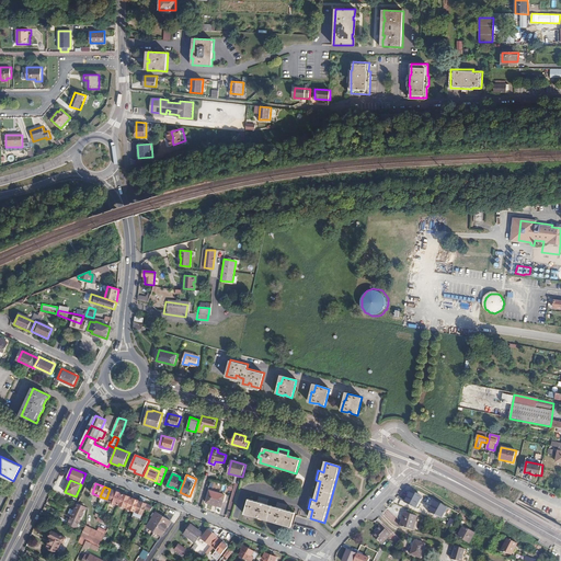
[(110,489),(106,499),(112,501),(116,491),(110,489)]
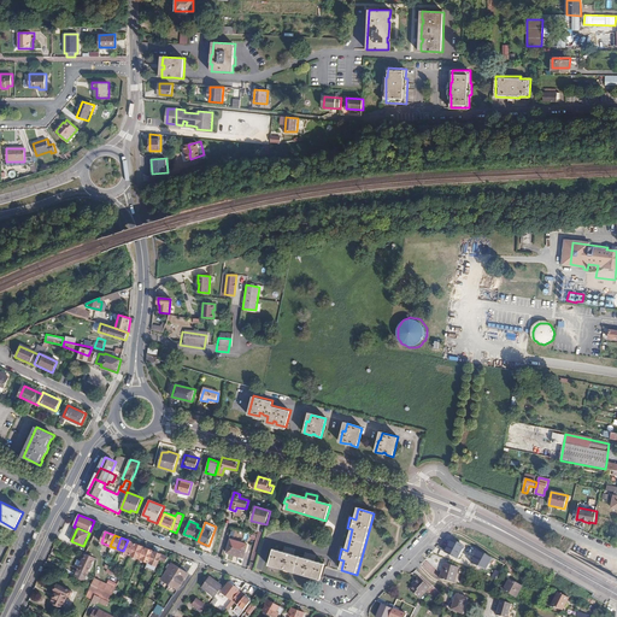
[(128,540),(123,551),(131,554),(137,544),(128,540)]
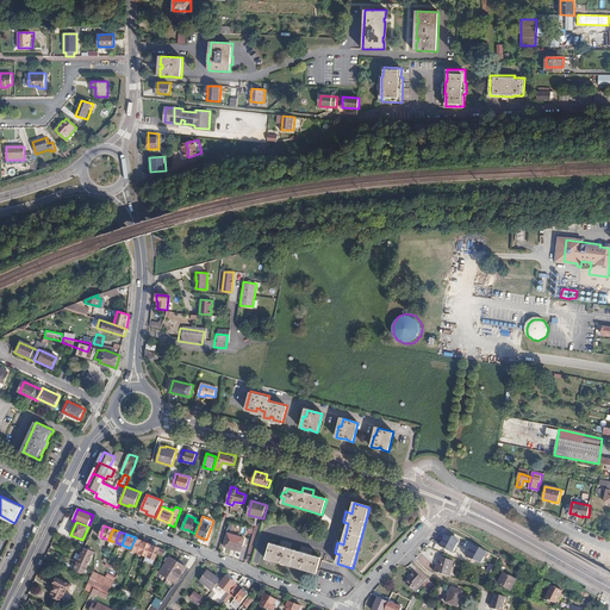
[(228,535),(224,547),(241,553),(244,540),(228,535)]
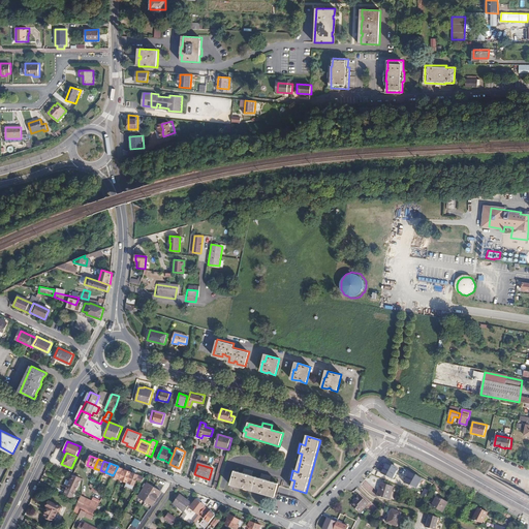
[(390,464),(383,474),(393,479),(398,469),(390,464)]
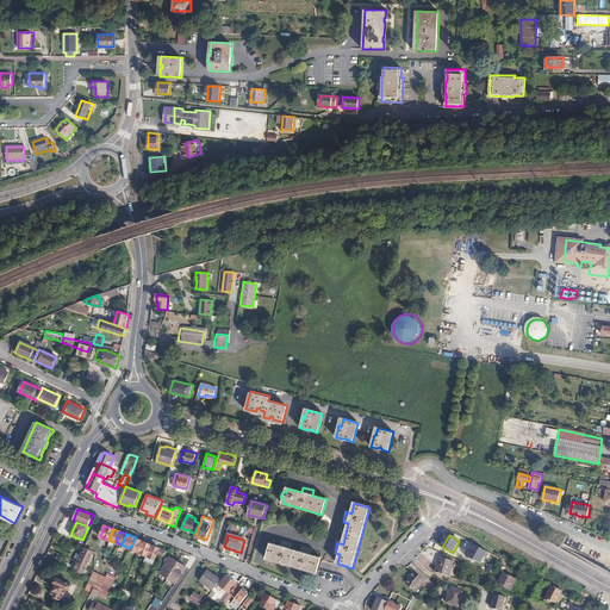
[(136,537),(130,548),(138,552),(143,541),(136,537)]
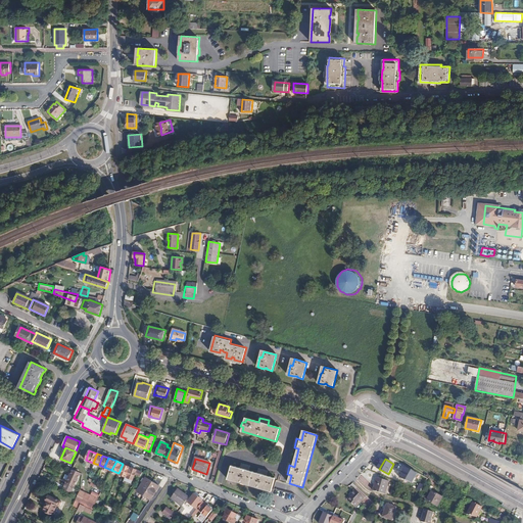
[(397,463),(394,468),(400,472),(398,474),(400,475),(406,468),(397,463)]
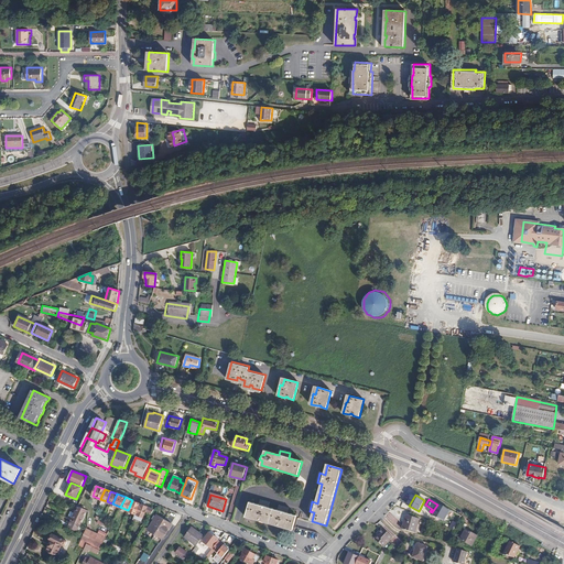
[(132,500),(128,510),(129,511),(136,513),(140,503),(132,500)]
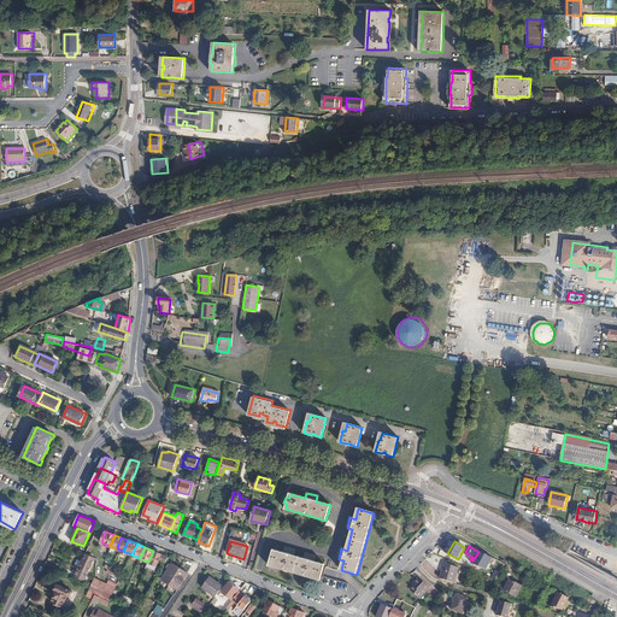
[(270,565),(321,581),(325,564),(315,562),(317,556),(307,553),(305,558),(294,556),(297,550),(286,547),(285,552),(275,550),(270,565)]
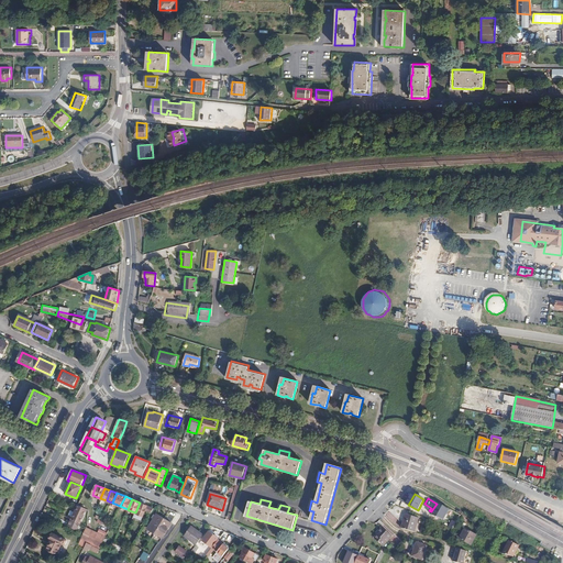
[(140,503),(135,512),(143,516),(147,506),(140,503)]
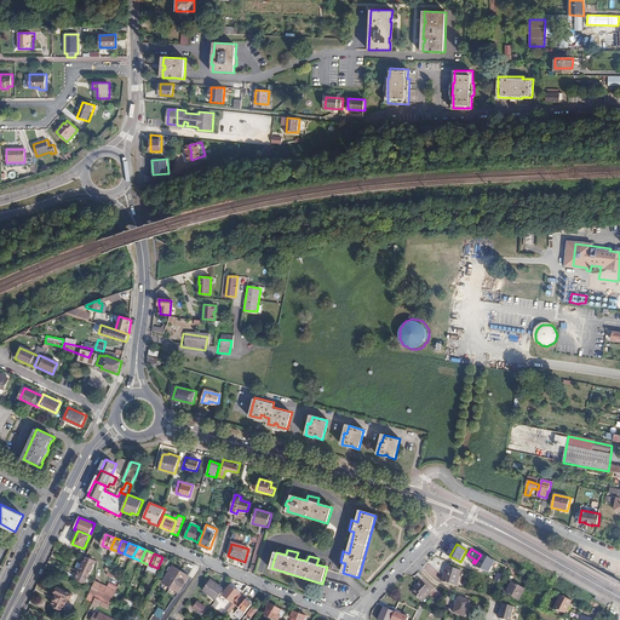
[(86,557),(81,568),(76,566),(74,569),(79,572),(87,575),(95,561),(86,557)]
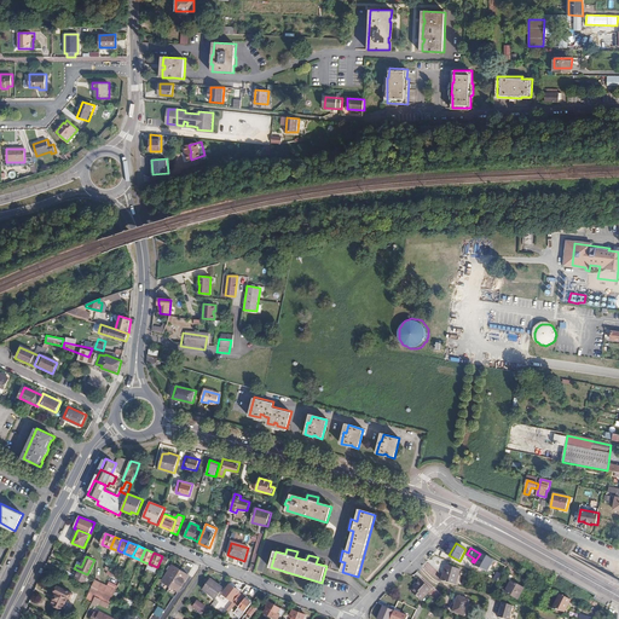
[(489,573),(495,561),(487,557),(481,570),(489,573)]
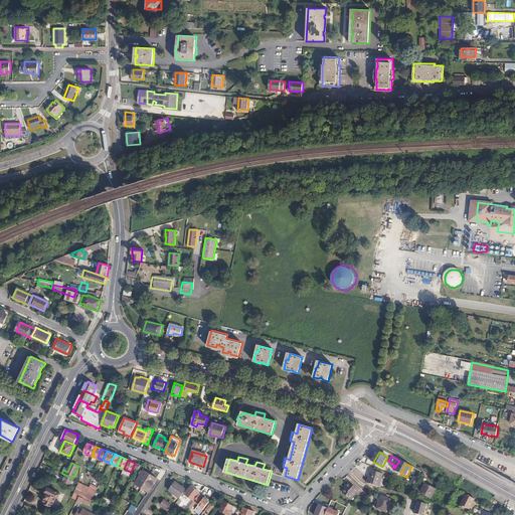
[(144,470),(136,484),(142,488),(151,474),(144,470)]
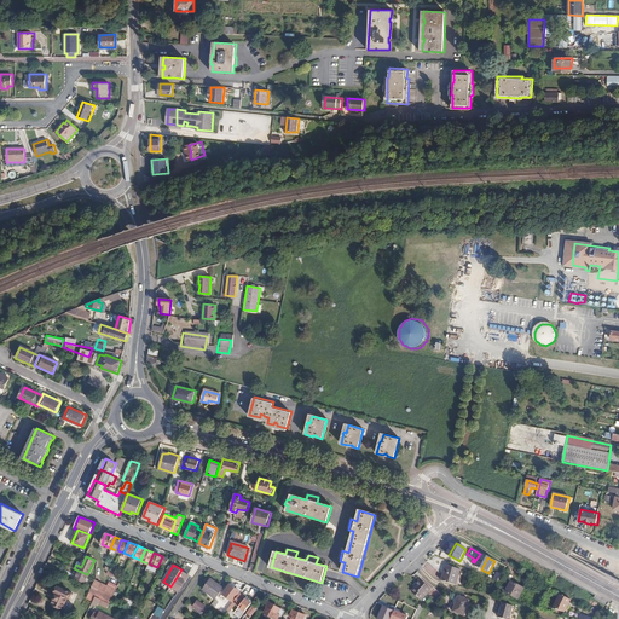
[(446,566),(443,580),(457,585),(462,570),(446,566)]
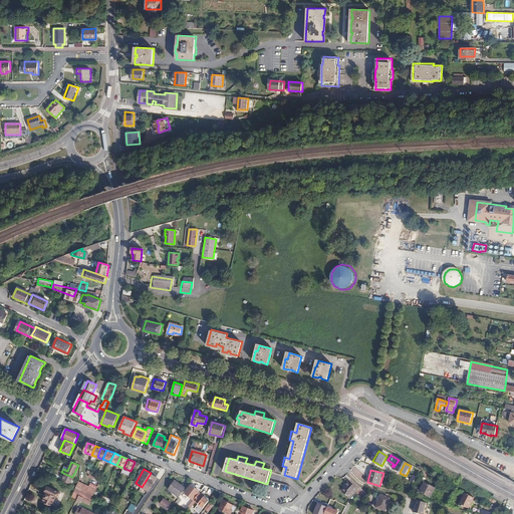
[(50,474),(62,480),(63,478),(58,475),(58,474),(51,472),(50,474)]
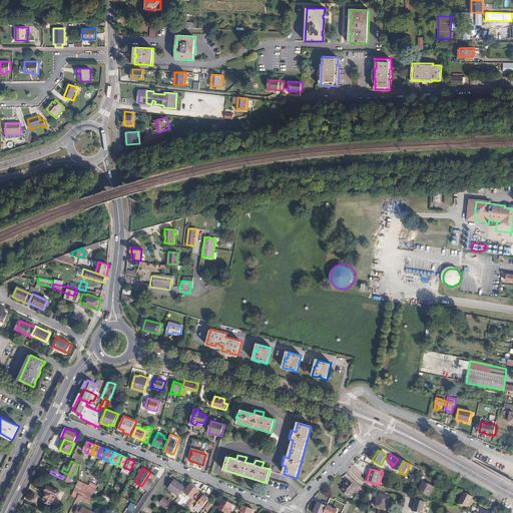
[(150,472),(141,486),(148,490),(156,476),(150,472)]
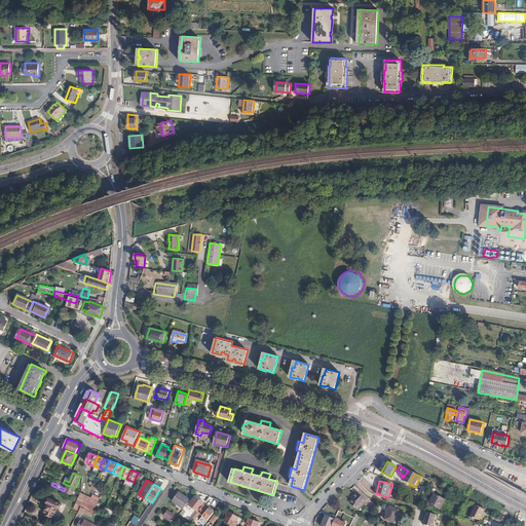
[(67,485),(65,489),(64,491),(71,494),(73,492),(74,488),(67,485)]
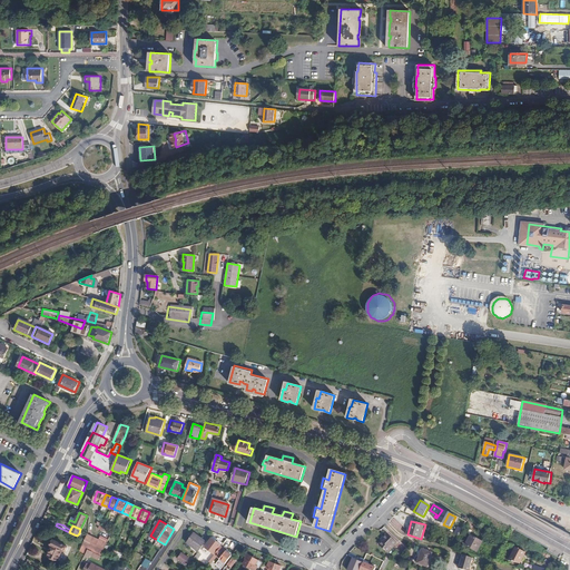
[(195,533),(188,543),(199,551),(206,542),(195,533)]
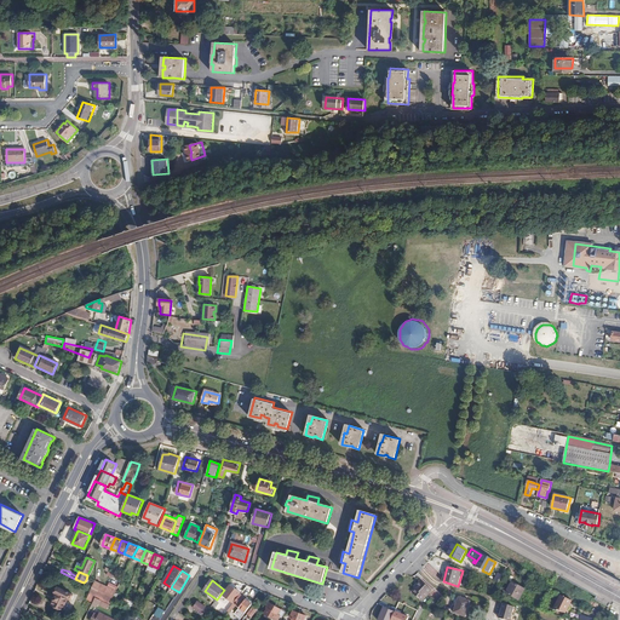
[(417,589),(413,593),(422,603),(432,591),(422,581),(418,585),(419,586),(417,589)]
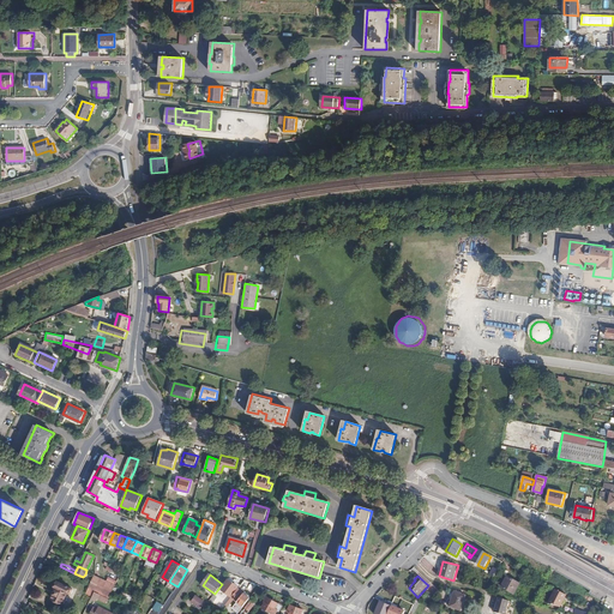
[(91,582),(86,593),(92,596),(94,591),(109,597),(112,591),(115,585),(106,581),(104,582),(94,578),(91,582)]
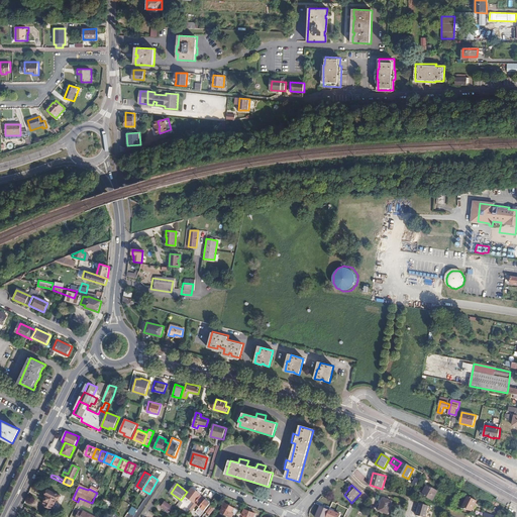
[(428,487),(424,496),(434,501),(438,492),(428,487)]
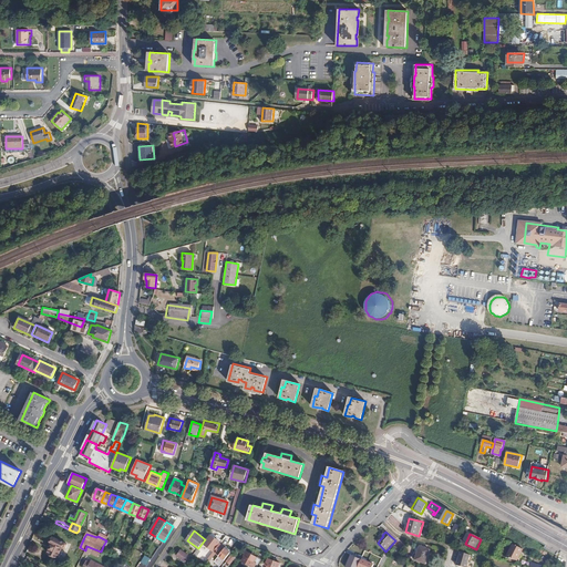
[(212,535),(205,544),(214,550),(220,542),(212,535)]
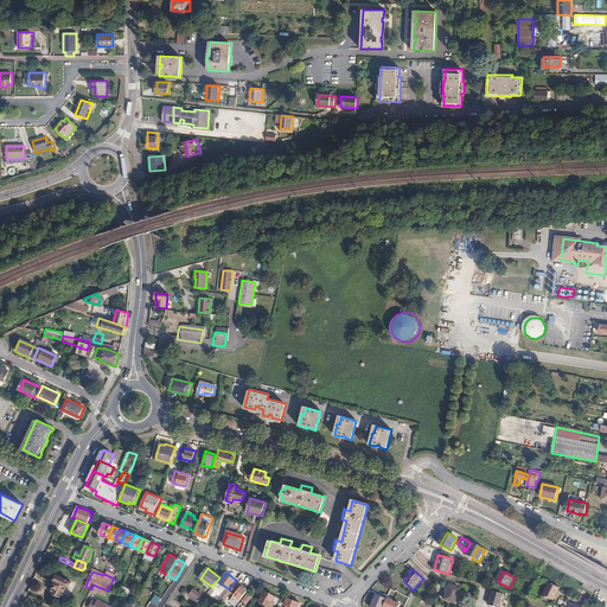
[(71,580),(57,574),(55,581),(56,581),(51,592),(62,596),(66,586),(68,587),(71,580)]
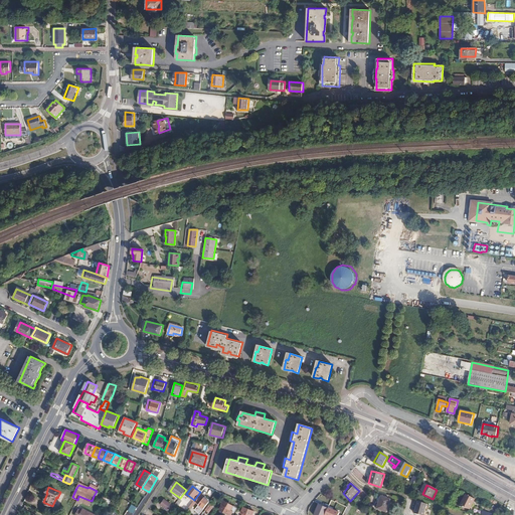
[(194,501),(204,508),(210,502),(200,494),(194,501)]
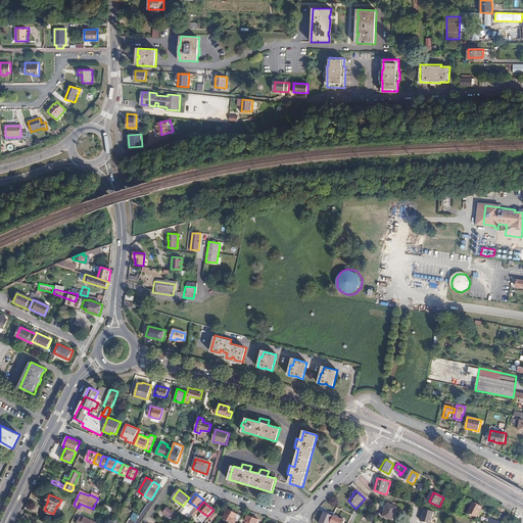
[(477,518),(483,507),(473,503),(467,514),(477,518)]
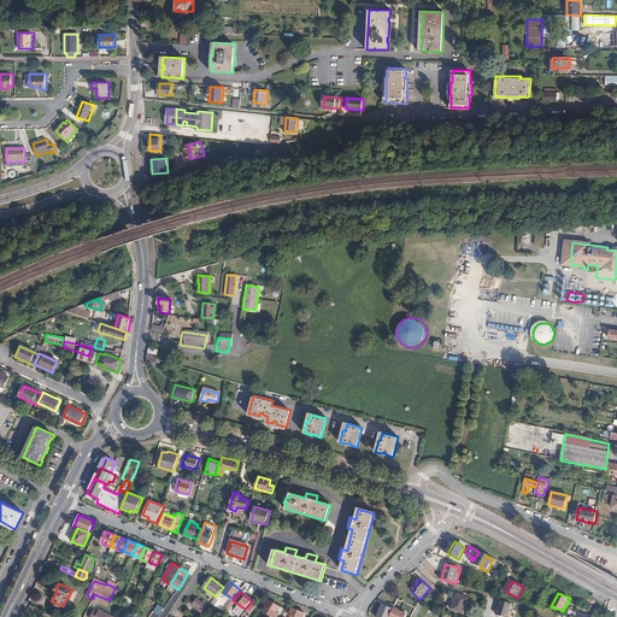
[(457,595),(452,610),(464,613),(469,598),(457,595)]
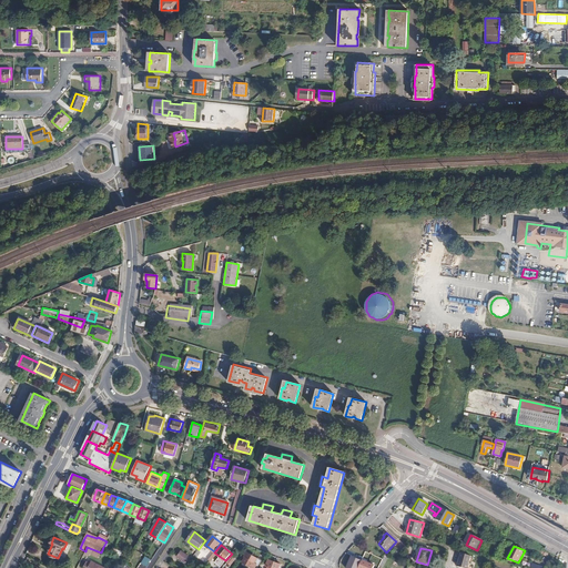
[(182,550),(178,556),(185,563),(190,557),(182,550)]
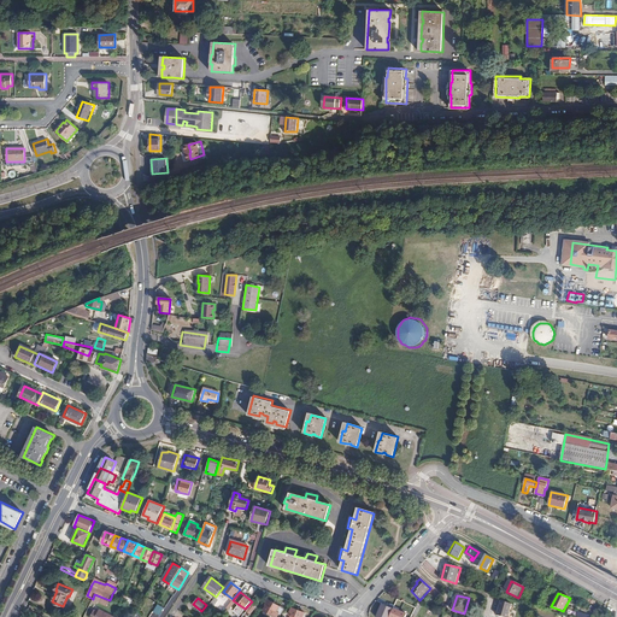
[(269,600),(266,605),(282,615),(285,609),(269,600)]
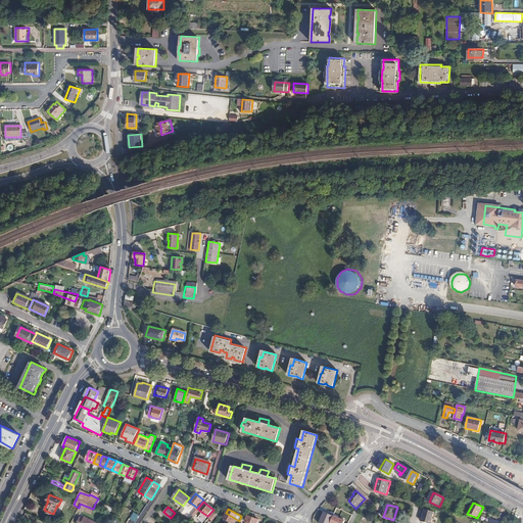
[(426,510),(422,521),(427,522),(431,522),(434,513),(426,510)]
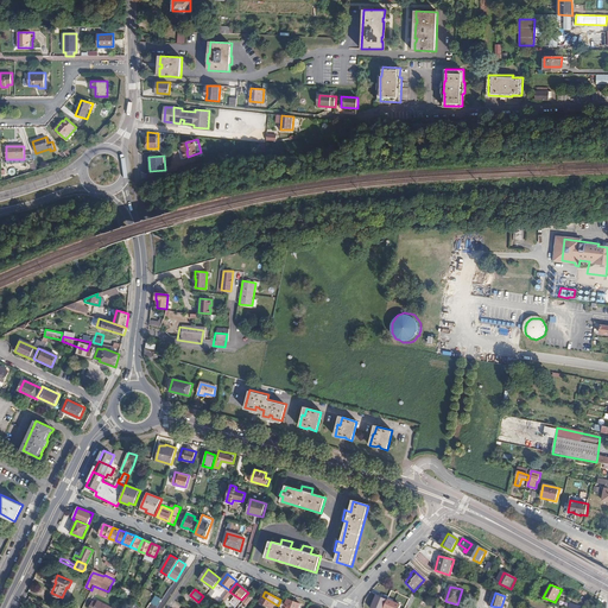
[(396,594),(394,599),(406,603),(407,599),(396,594)]
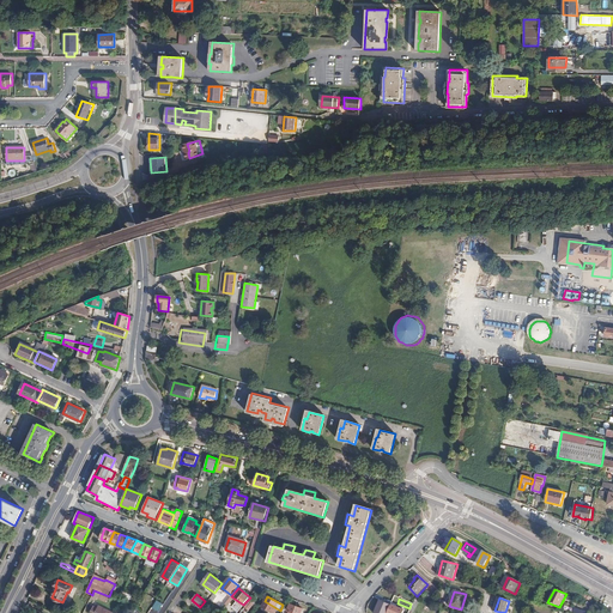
[(157,612),(163,604),(157,600),(150,612),(157,612)]
